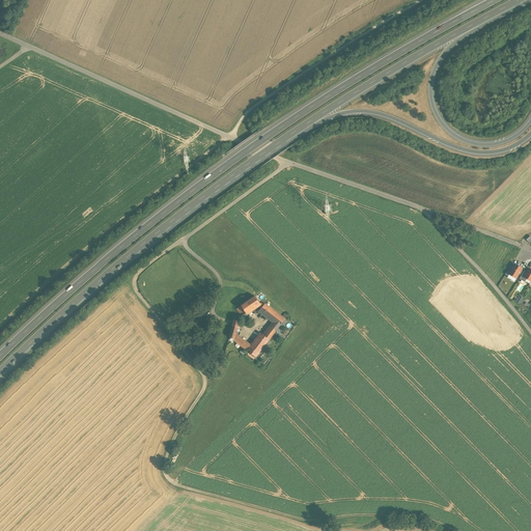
[(512,268),(509,274),(516,278),(522,269),(515,264),(512,268)]
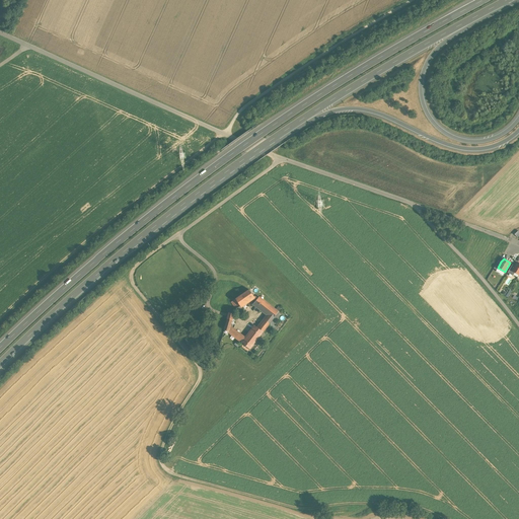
[(249,290),(236,299),(240,306),(254,297),(249,290)]
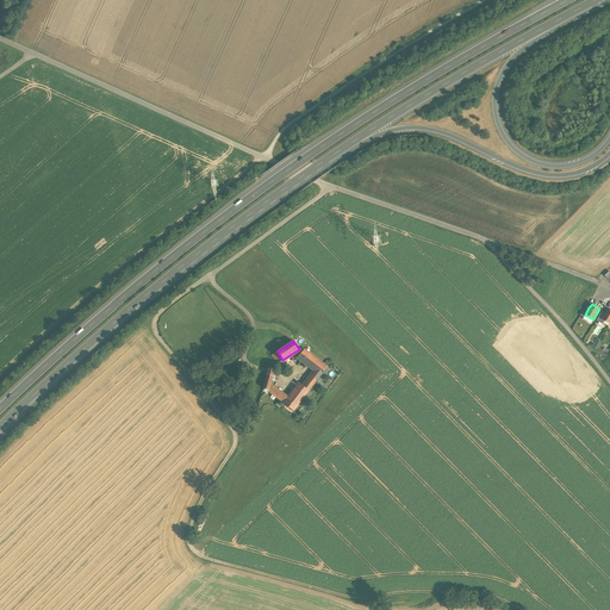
[(278,352),(272,355),(278,363),(282,360),(278,352)]
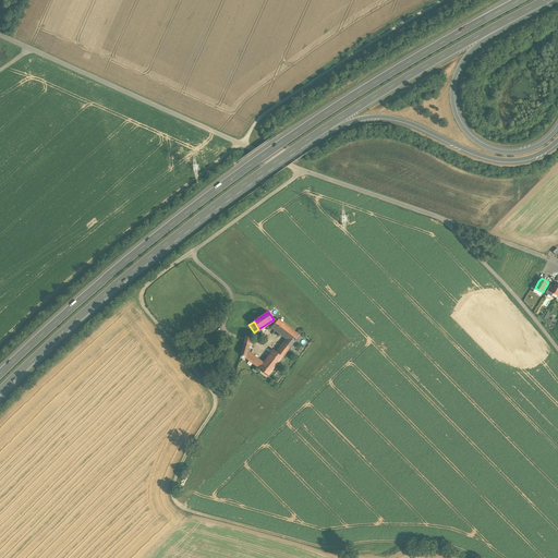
[(281,325),(277,322),(273,326),(289,339),(278,353),(282,358),(300,336),(282,323),(281,325)]
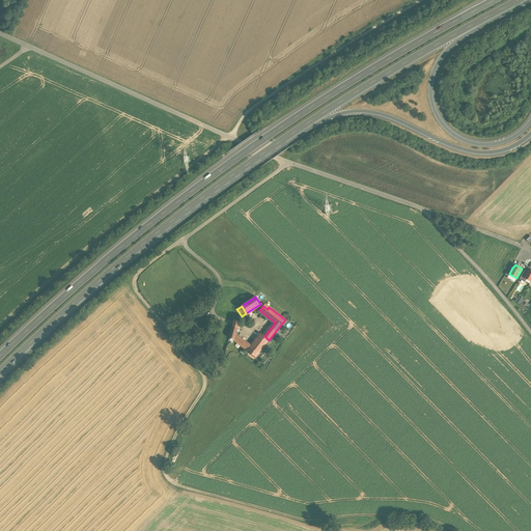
[(240,322),(234,319),(230,337),(234,340),(235,334),(240,322)]
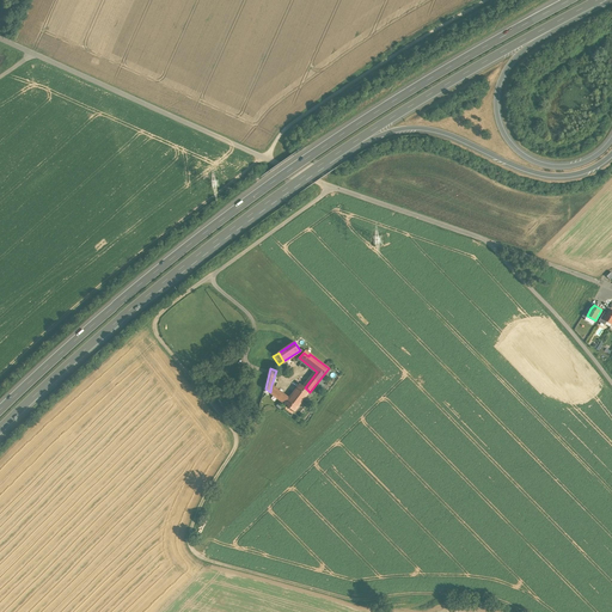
[(291,399),(271,385),(270,392),(286,404),(291,399)]
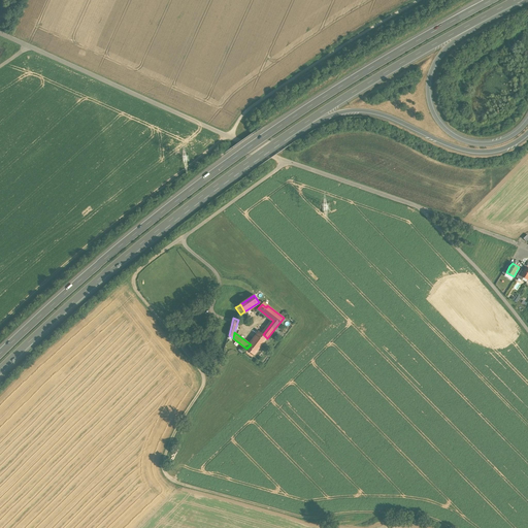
[(251,344),(246,349),(254,355),(267,338),(263,334),(260,332),(251,344)]
